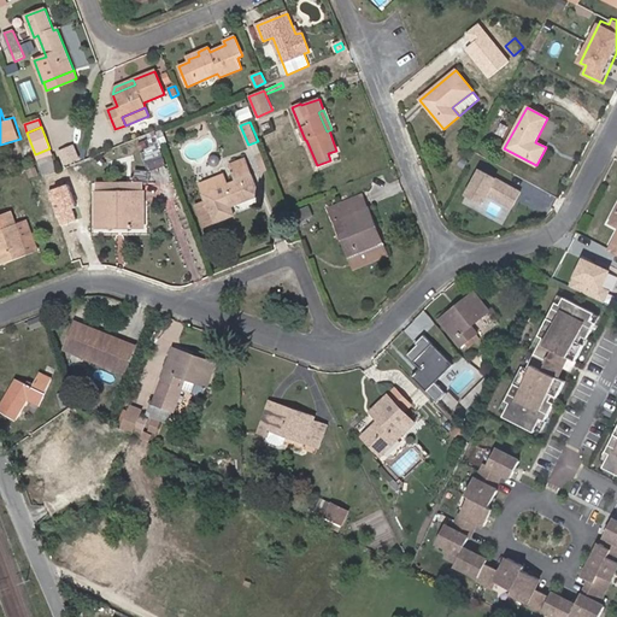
[(168,163),(156,130),(137,137),(142,153),(150,170),(168,163)]
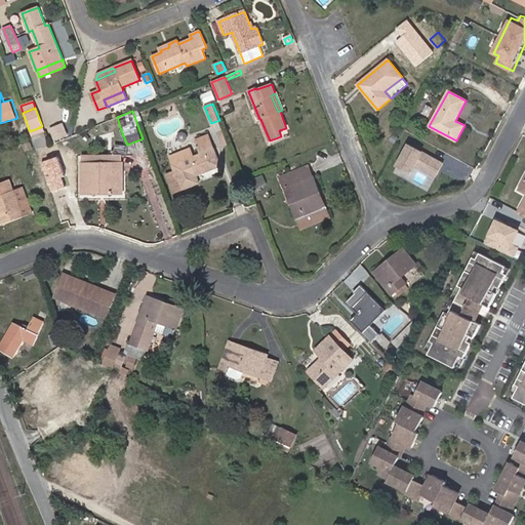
[(52,130),(56,139),(68,134),(65,125),(52,130)]
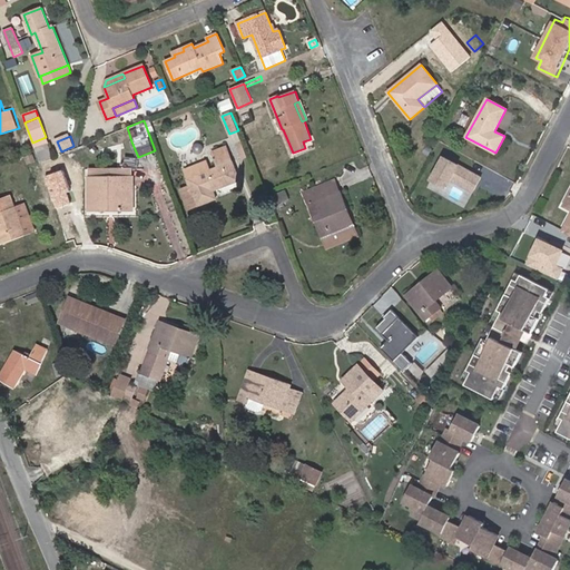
[(48,145),(46,137),(32,143),(35,149),(48,145)]
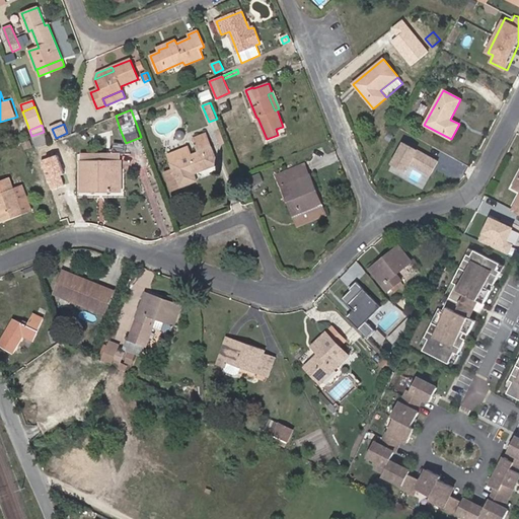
[(49,144),(44,132),(31,136),(36,149),(49,144)]
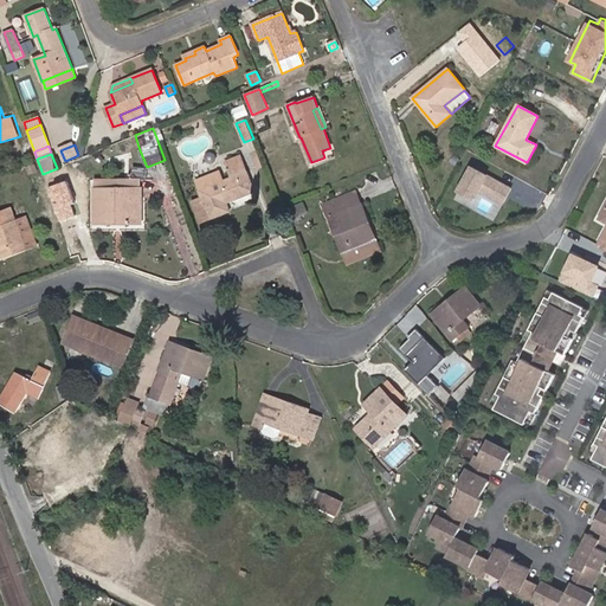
[(219,172),(197,181),(200,191),(199,191),(202,199),(193,204),(200,223),(230,211),(226,202),(255,192),(240,156),(226,162),(232,178),(224,181),(219,172)]
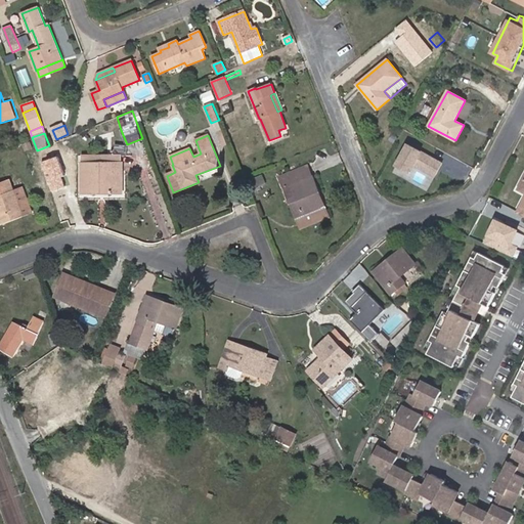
[(435,176),(442,163),(407,143),(400,157),(413,165),(435,176)]
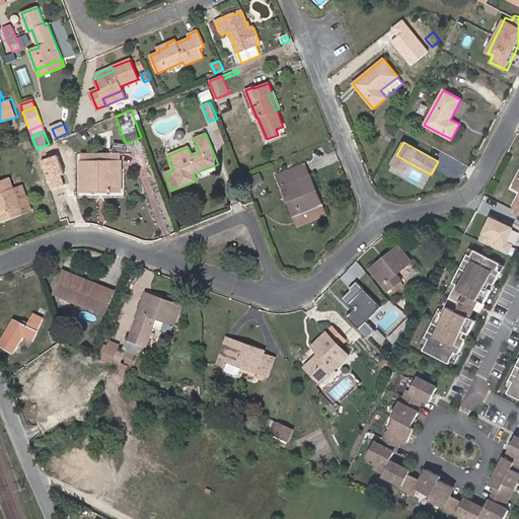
[(125,154),(126,144),(115,143),(114,150),(115,153),(125,154)]
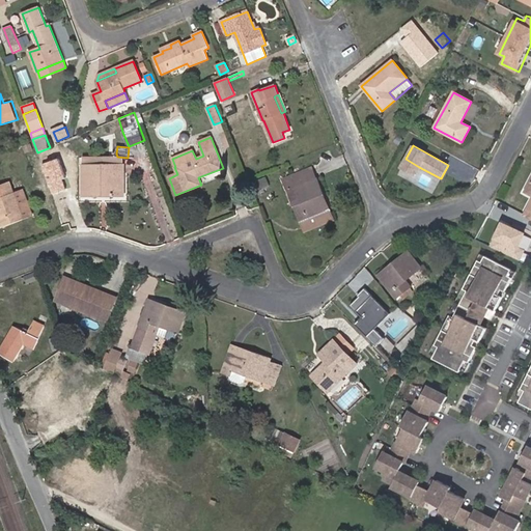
[(419,167),(406,159),(400,167),(415,175),(419,167)]
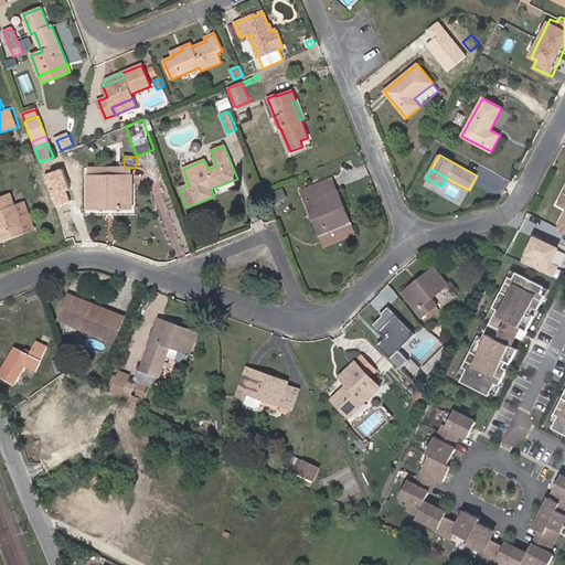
[(131,208),(132,176),(130,176),(89,176),(87,177),(87,209),(100,209),(100,200),(119,200),(119,208),(131,208)]
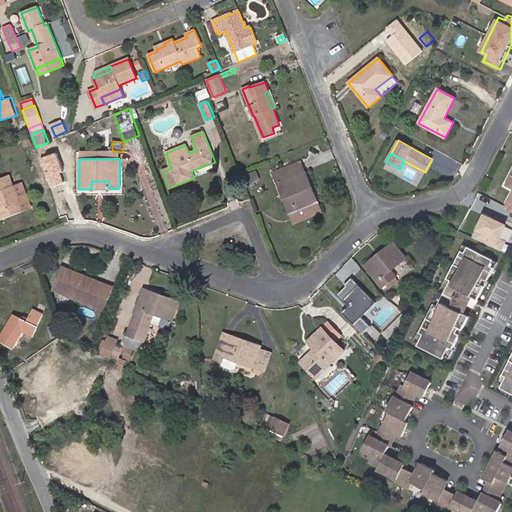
[(312,191),(300,162),(273,172),(278,184),(285,181),(291,195),(283,198),(290,214),(315,204),(310,192),(312,191)]
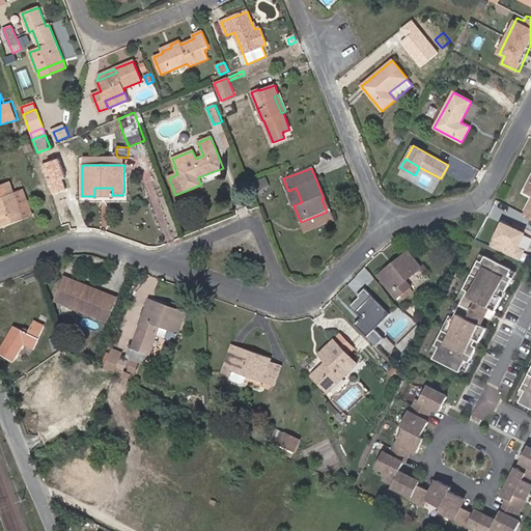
[(35,216),(26,188),(16,191),(12,180),(0,184),(0,220),(2,227),(35,216)]
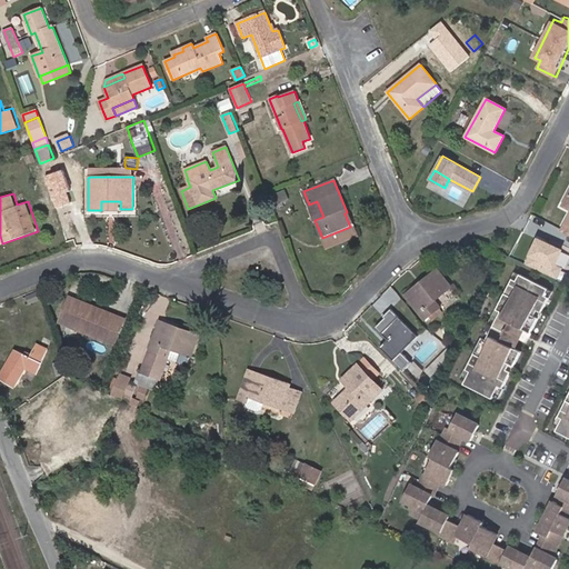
[(323,217),(317,201),(309,205),(315,220),(323,217)]
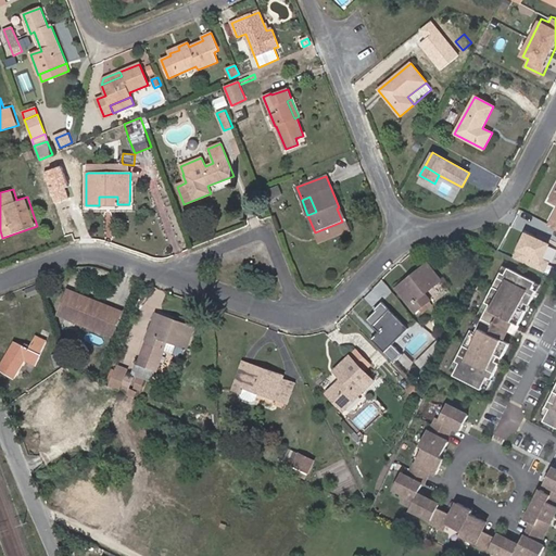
[(345,220),(339,207),(337,209),(342,222),(345,220)]
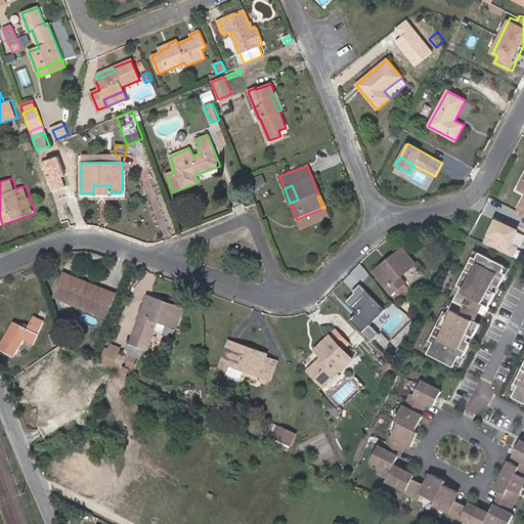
[(514,255),(523,231),(523,228),(497,217),(485,243),(514,255)]
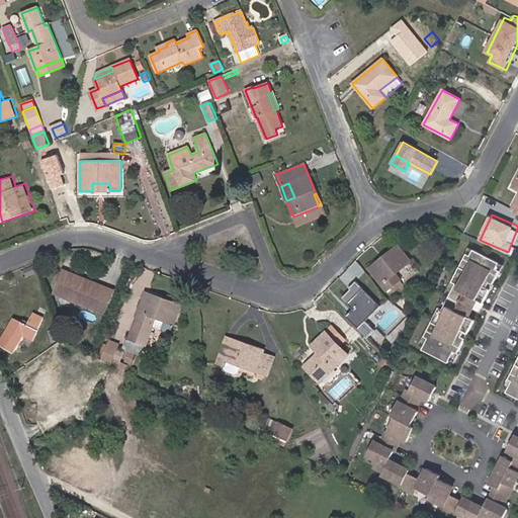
[(401,279),(396,273),(411,261),(398,245),(382,257),(385,261),(371,272),(386,290),(391,288),(400,280),(401,279)]
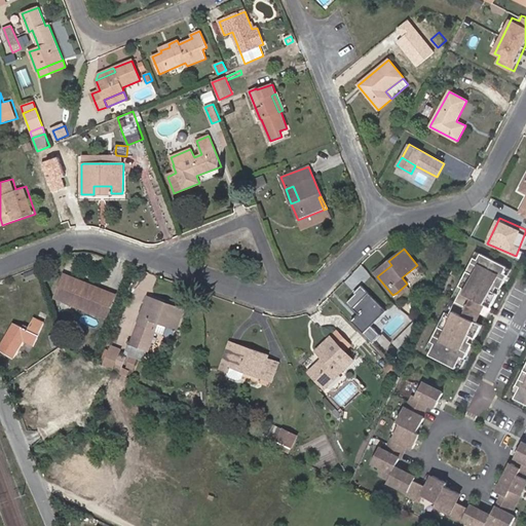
[(429,354),(455,369),(461,357),(465,359),(473,343),(468,342),(472,337),(476,338),(482,325),(476,322),(484,304),(485,305),(491,308),(498,294),(494,292),(497,287),(500,289),(508,274),(504,273),(506,267),(481,254),(478,259),(477,259),(474,258),(459,286),(460,287),(463,288),(450,313),(448,312),(446,312),(431,341),(435,343),(429,354)]
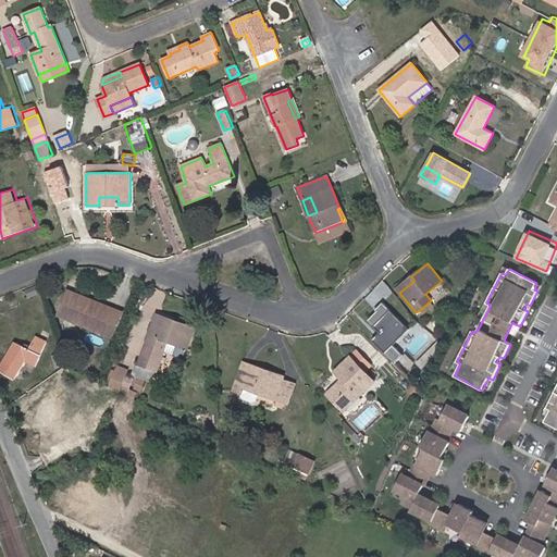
[(399,293),(415,281),(411,276),(396,289),(399,293)]
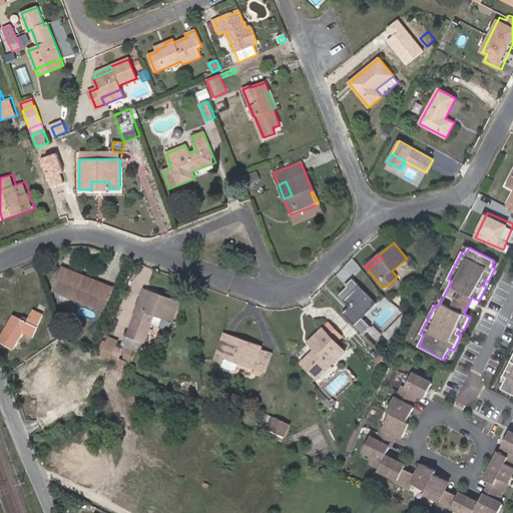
[(113,288),(62,267),(53,291),(103,312),(113,288)]
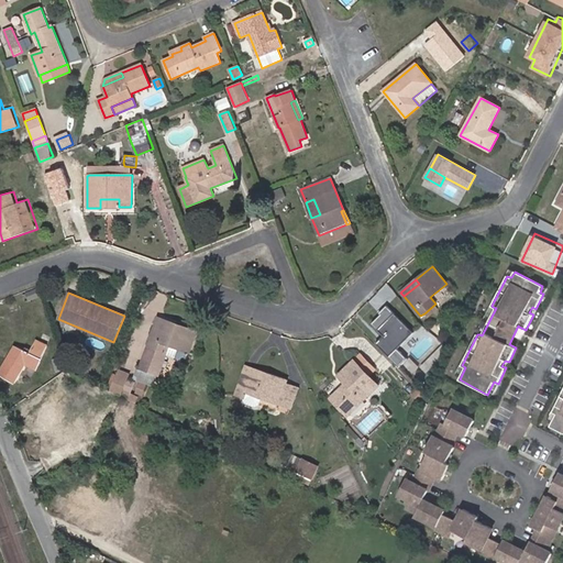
[(428,318),(439,309),(434,305),(424,313),(428,318)]
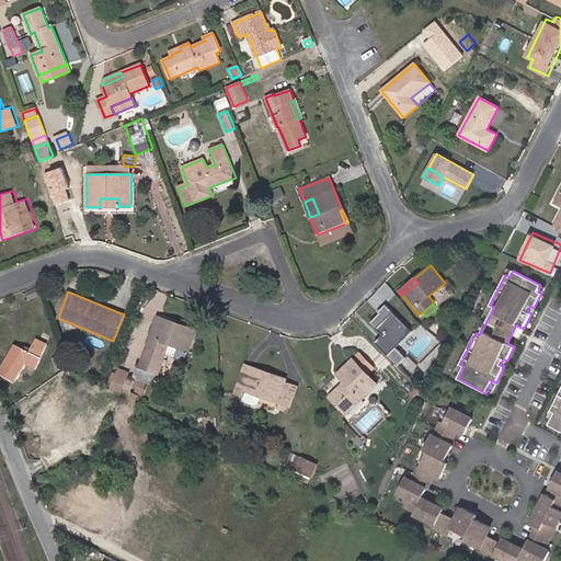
[(397,348),(412,332),(386,305),(378,312),(379,315),(370,323),(382,335),(375,343),(398,366),(405,358),(397,348)]
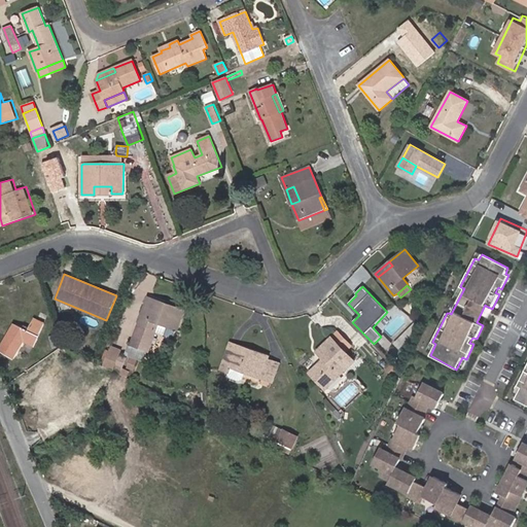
[(459,286),(446,312),(447,313),(449,313),(451,314),(464,288),(461,287),(460,286),(459,286)]
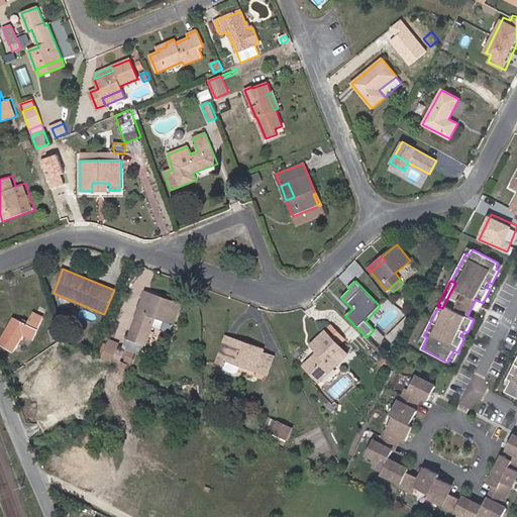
[(163,298),(145,292),(144,295),(162,301),(163,298)]
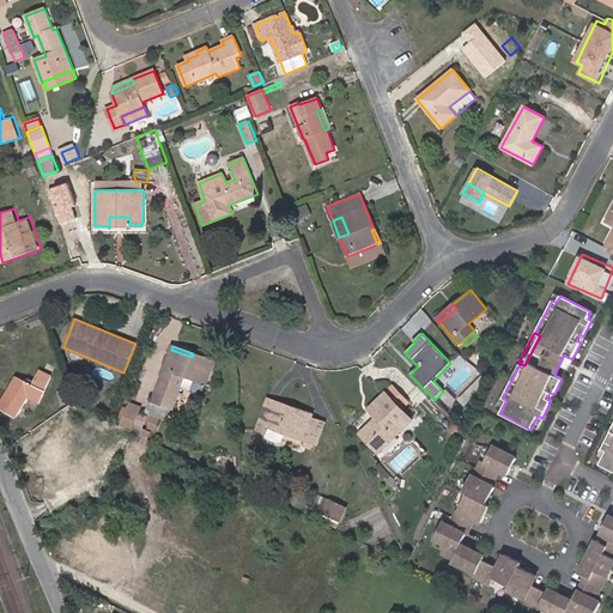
[(206,384),(214,360),(193,353),(192,357),(171,350),(152,401),(173,408),(182,384),(184,376),(205,383),(206,384)]
